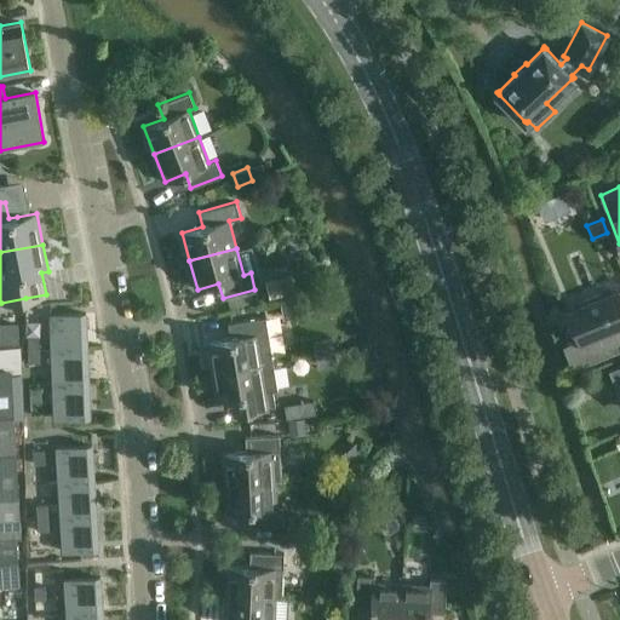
[(291,275),(265,280),(270,298),(294,293),(291,275)]
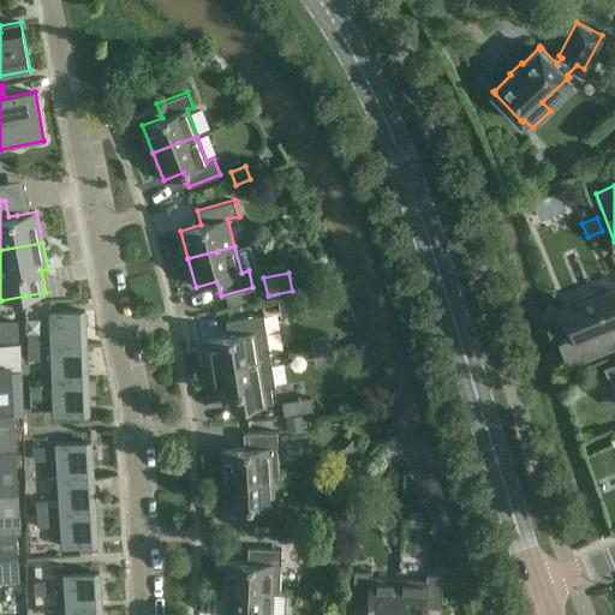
[(614,296),(613,290),(596,297),(593,291),(578,298),(580,303),(563,310),(574,336),(559,342),(568,366),(614,346),(614,296)]
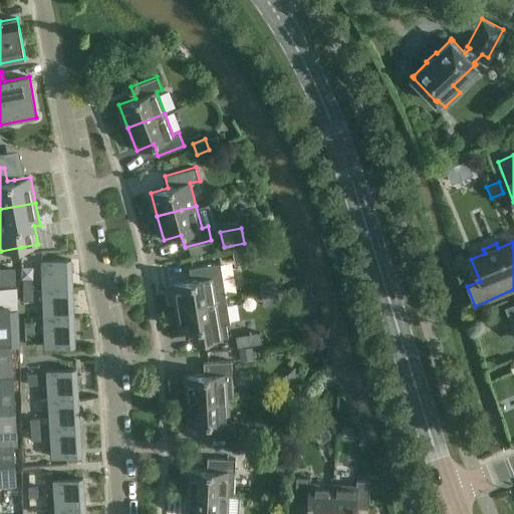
[(43,291),(73,290),(72,261),(42,262),(43,291)]
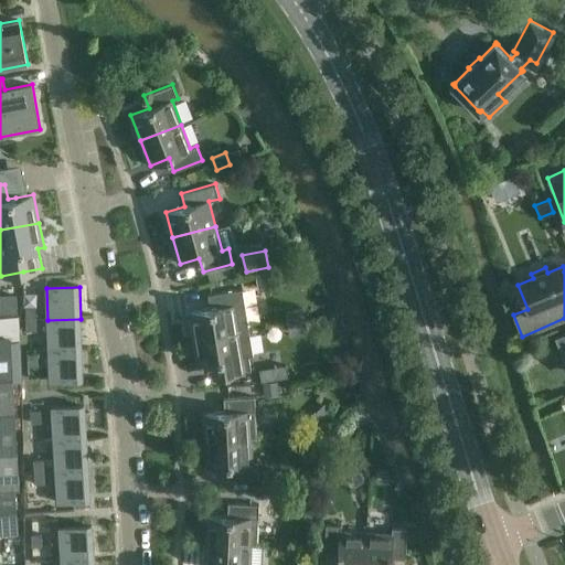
[(194,338),(248,329),(243,289),(208,295),(210,308),(190,311),(194,338)]
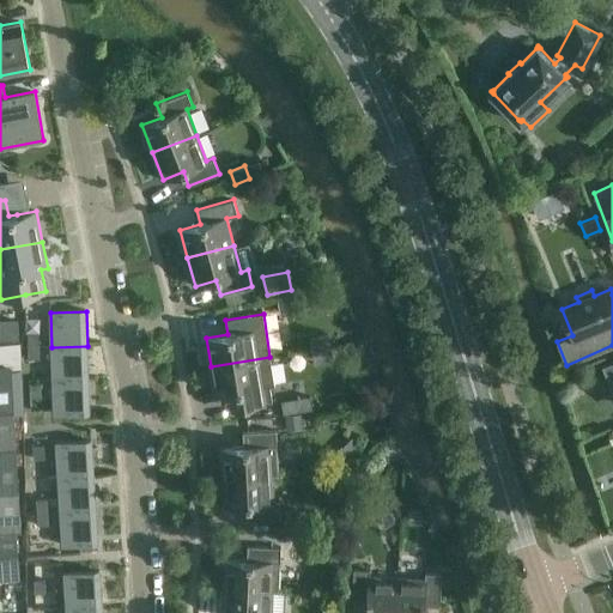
[(28,346),(40,345),(38,332),(26,333),(28,346)]
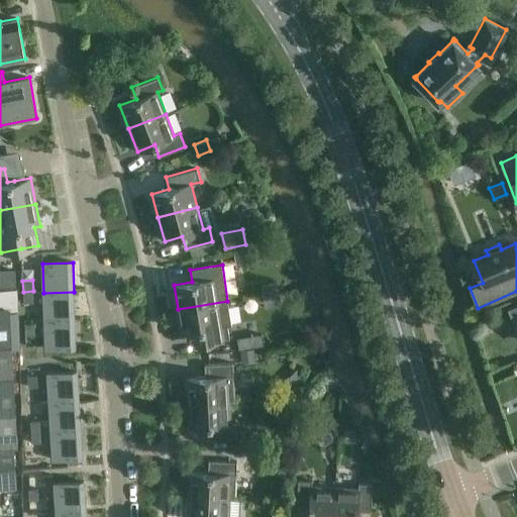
[(276,283),(264,285),(265,295),(277,293),(276,283)]
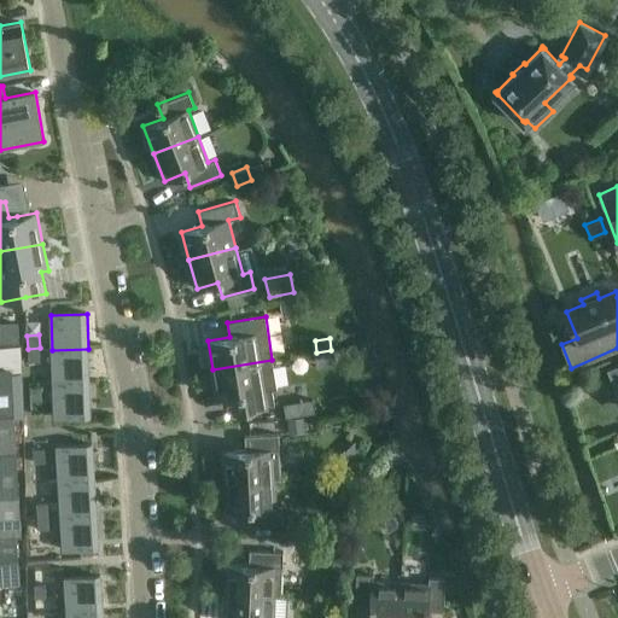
[(24,418),(21,345),(0,345),(0,581),(17,581),(15,532),(21,532),(15,418),(24,418)]
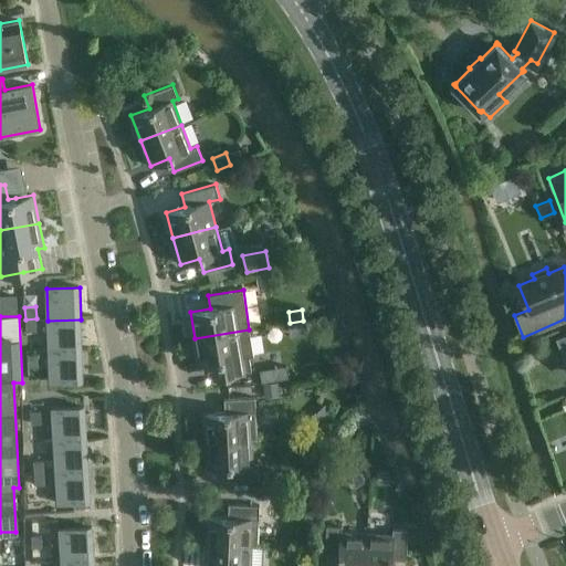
[(37,318),(25,320),(25,331),(37,331),(37,318)]
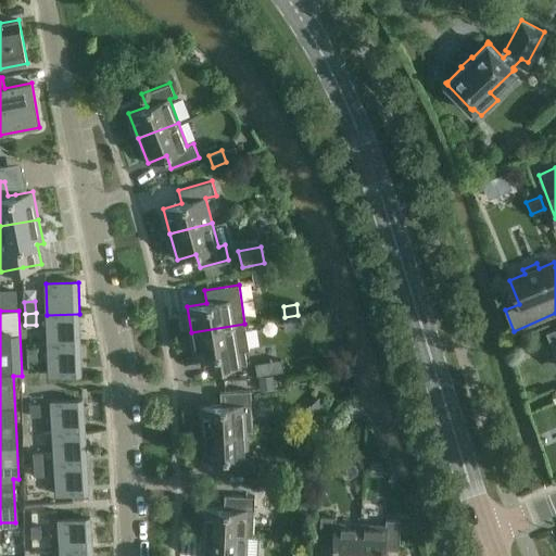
[(47,344),(80,345),(79,314),(47,315),(47,344)]
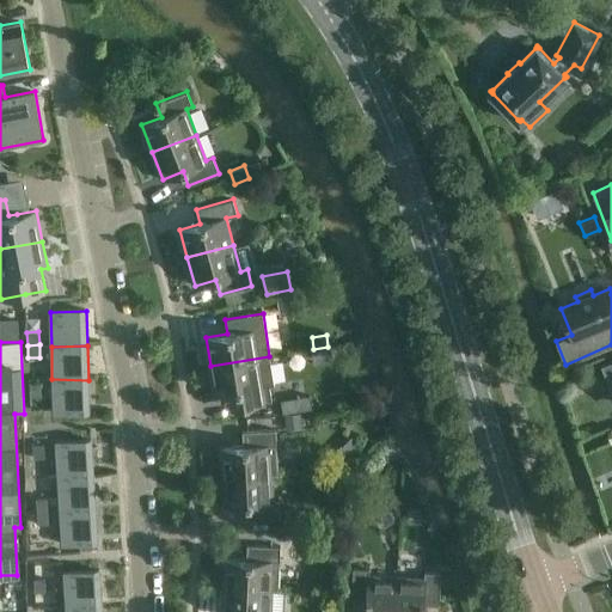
[(325,349),(311,350),(313,362),(326,360),(325,349)]
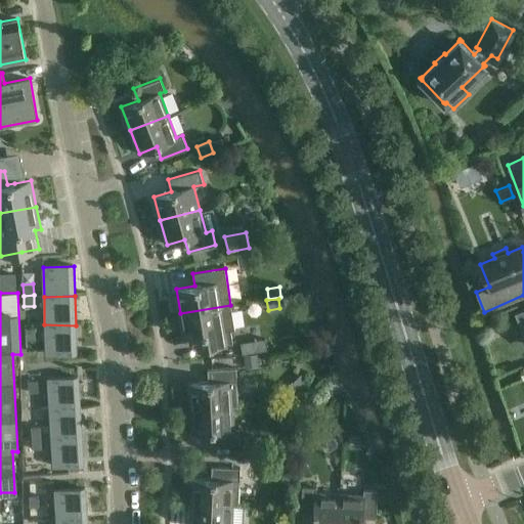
[(230,305),(180,313),(184,338),(188,337),(190,349),(205,347),(232,343),(230,331),(234,330),(230,305)]
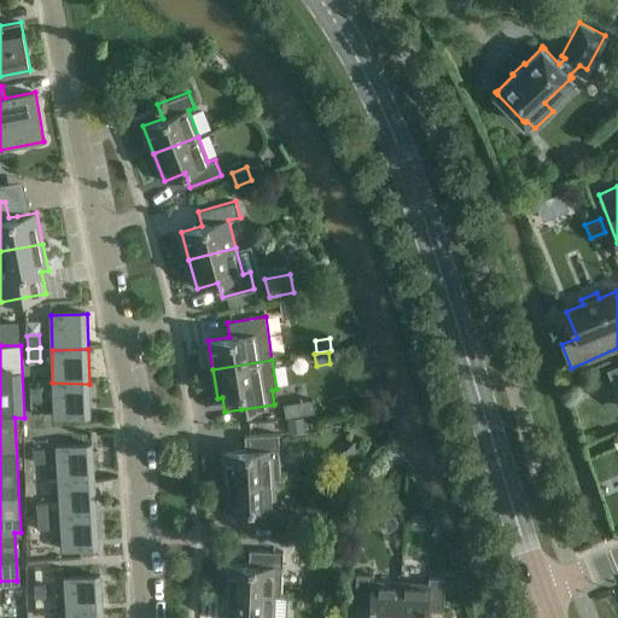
[(617,363),(607,368),(617,392),(617,391),(617,363)]
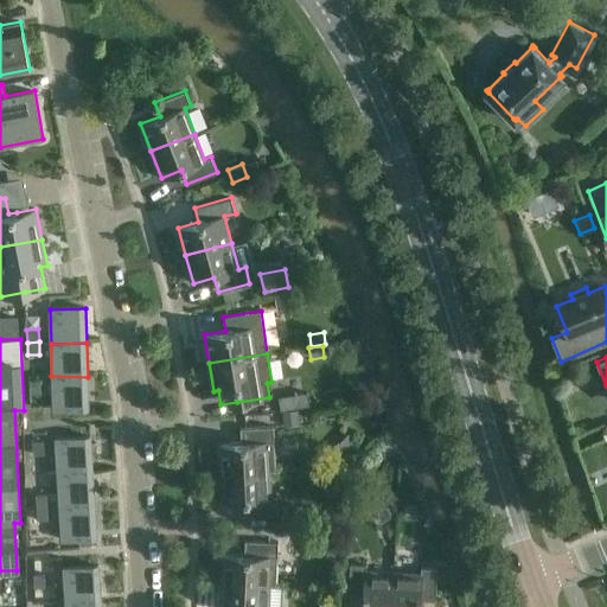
[(89,409),(88,377),(51,376),(52,410),(89,409)]
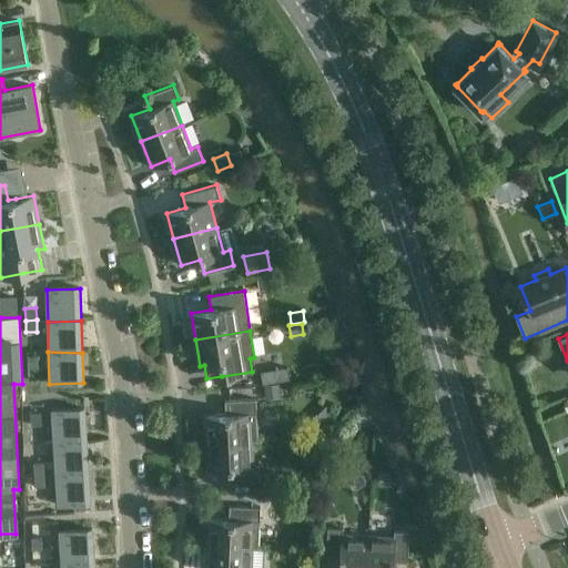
[(28,368),(39,367),(39,356),(28,356),(28,368)]
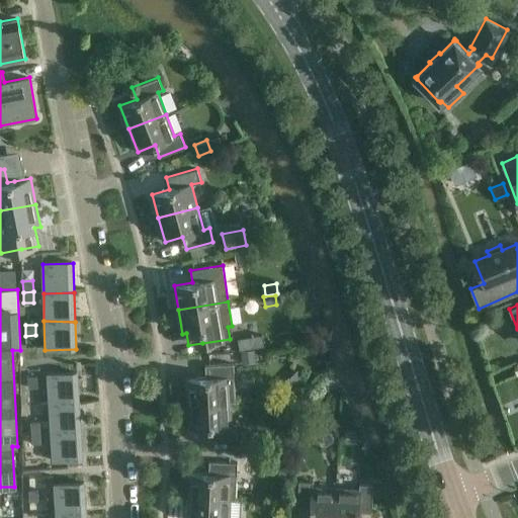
[(241,338),(237,339),(240,350),(251,348),(264,345),(262,334),(241,338)]
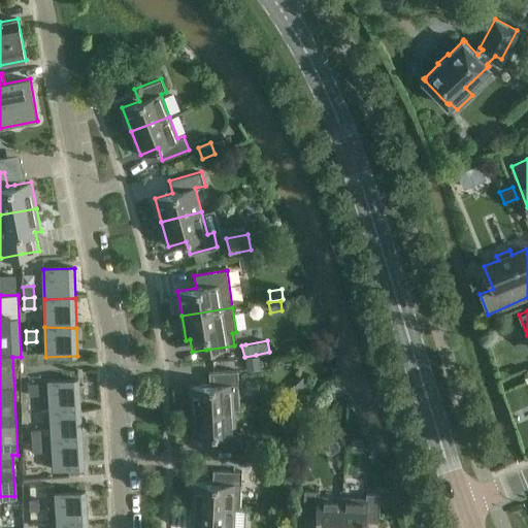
[(259,356),(246,357),(246,369),(260,368),(259,356)]
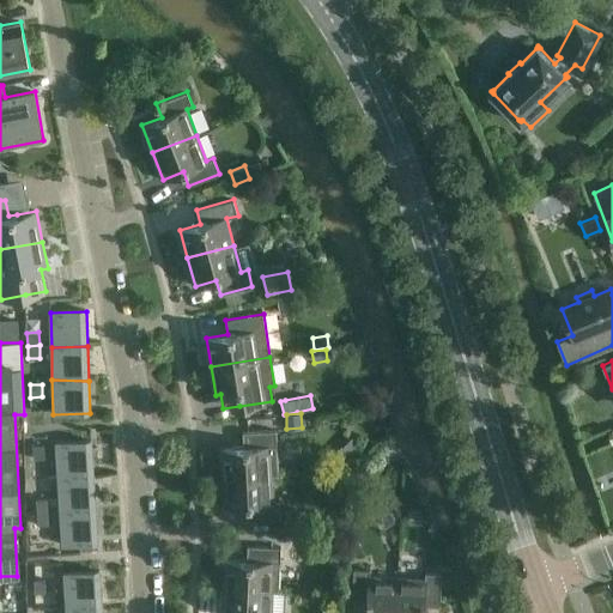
[(271,474),(271,475),(278,474),(275,430),(242,432),(243,447),(222,448),(223,477),(271,474)]
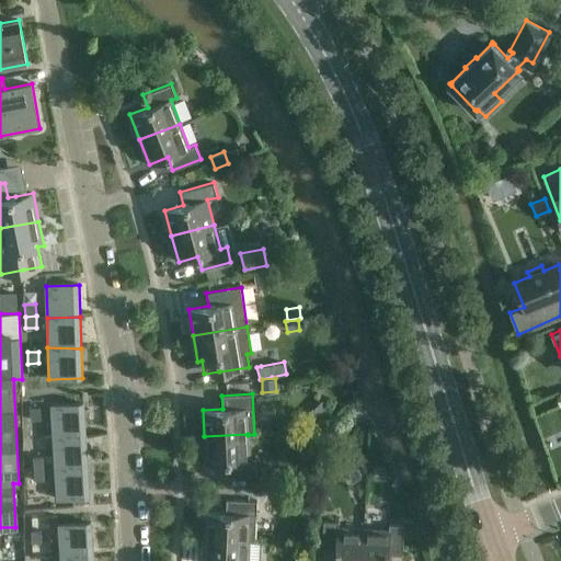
[(321,400),(306,416),(317,427),(333,411),(321,400)]
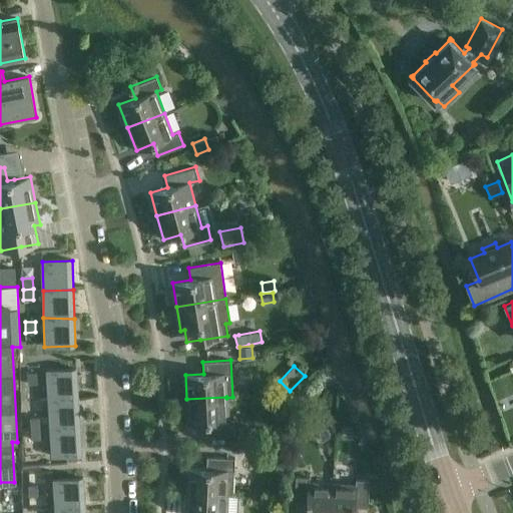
[(49,400),(79,398),(77,370),(47,372),(49,400)]
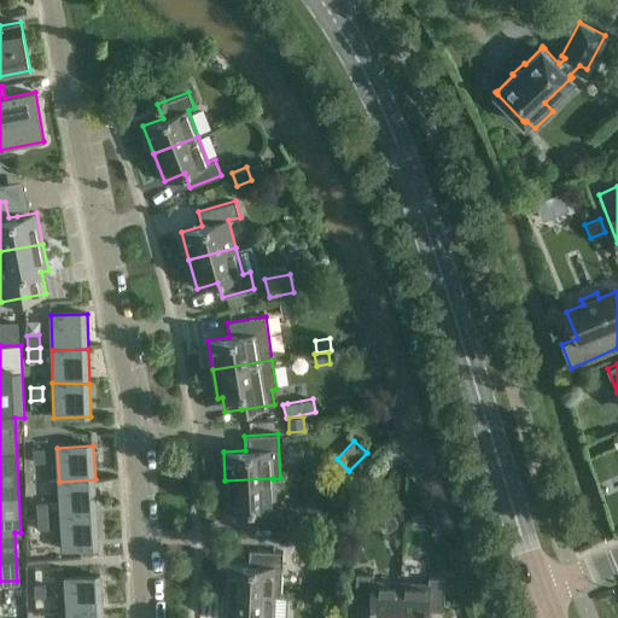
[(34,462),(46,462),(45,449),(33,449),(34,462)]
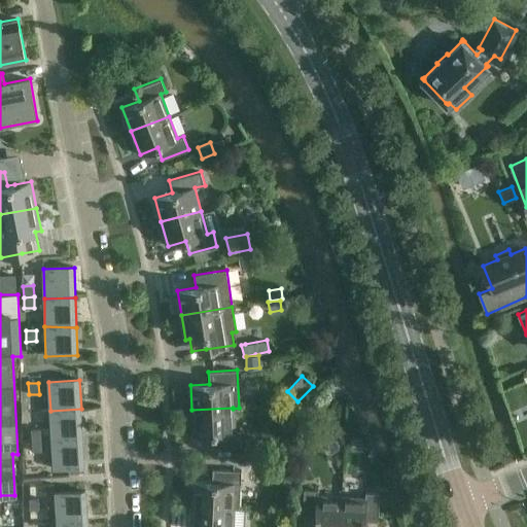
[(235,431),(233,409),(233,408),(191,410),(194,435),(212,434),(213,447),(241,445),(241,431),(235,431)]
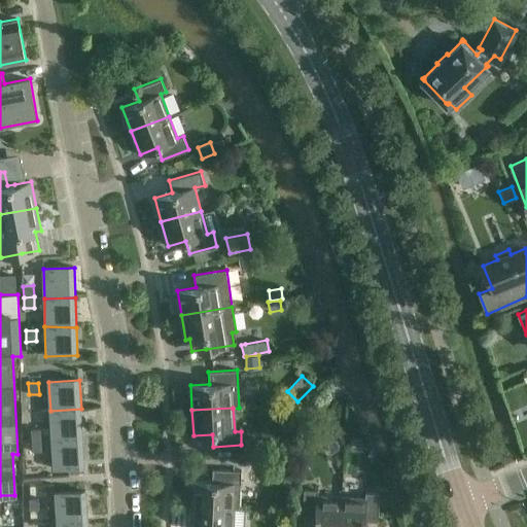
[(51,438),(82,438),(81,409),(50,411),(51,438)]
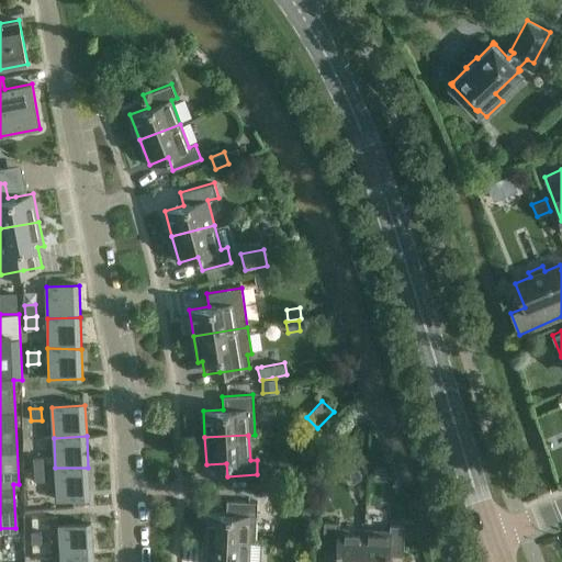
[(33,470),(45,469),(44,457),(32,458),(33,470)]
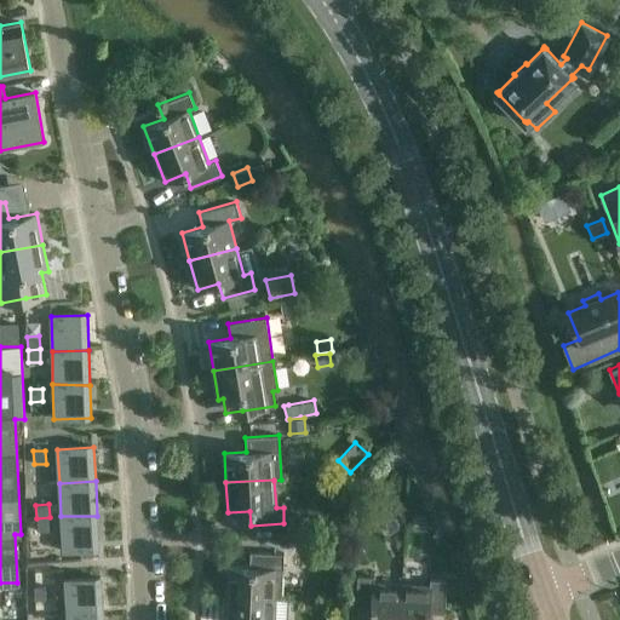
[(97,516),(61,516),(63,552),(99,550),(97,516)]
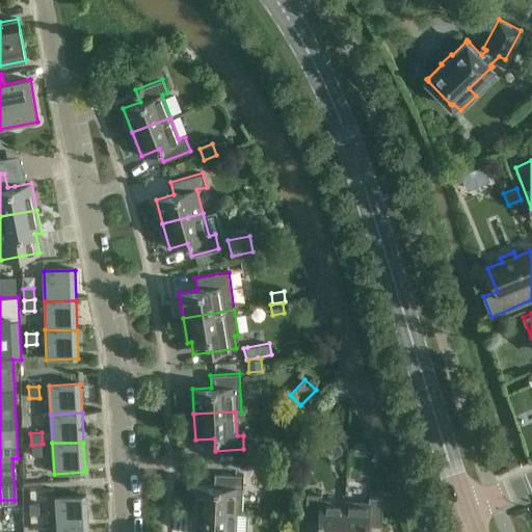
[(43,444),(31,445),(32,456),(43,455),(43,444)]
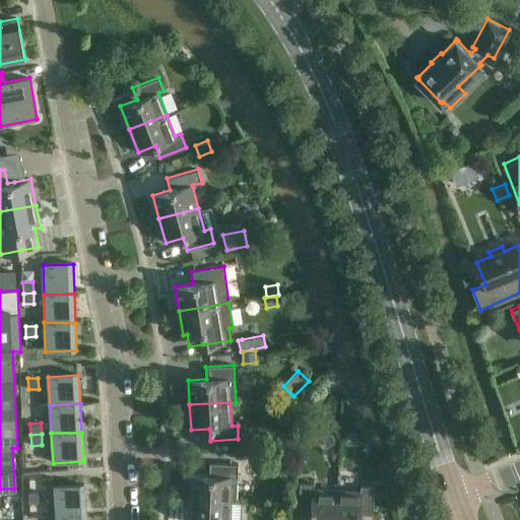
[(231,501),(231,502),(237,502),(238,464),(210,462),(209,475),(191,474),(190,499),(231,501)]
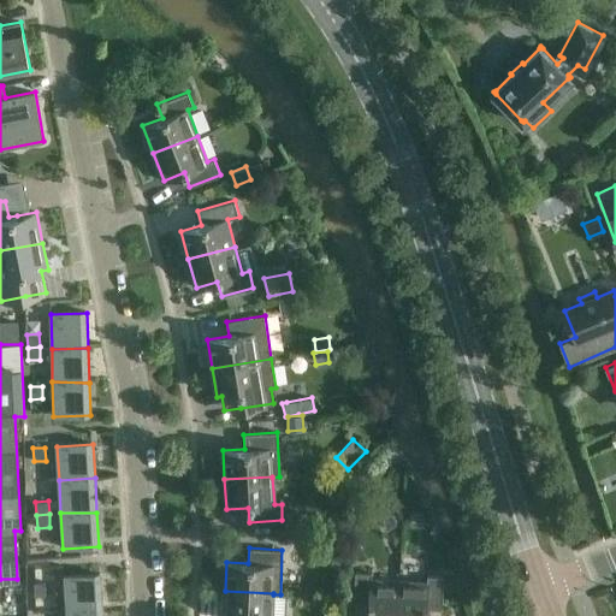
[(397,615),(400,581),(371,580),(372,573),(355,572),(354,605),(368,605),(367,615),(397,615)]
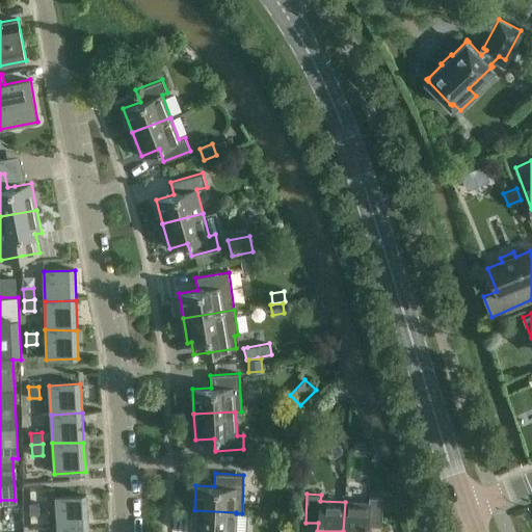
[(57,526),(88,526),(87,497),(56,499),(57,526)]
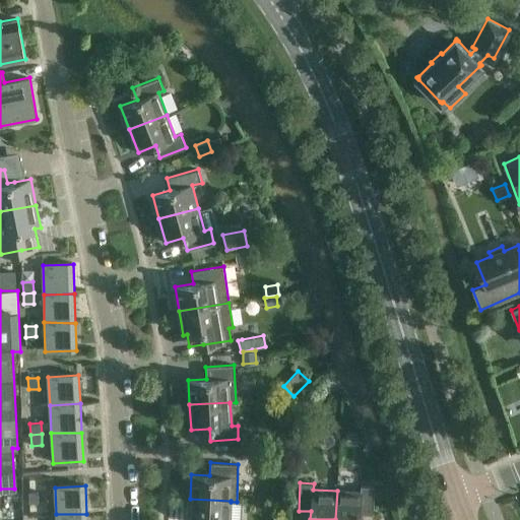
[(337,491),(335,519),(360,519),(361,514),(373,514),(375,486),(361,485),(361,492),(337,491)]
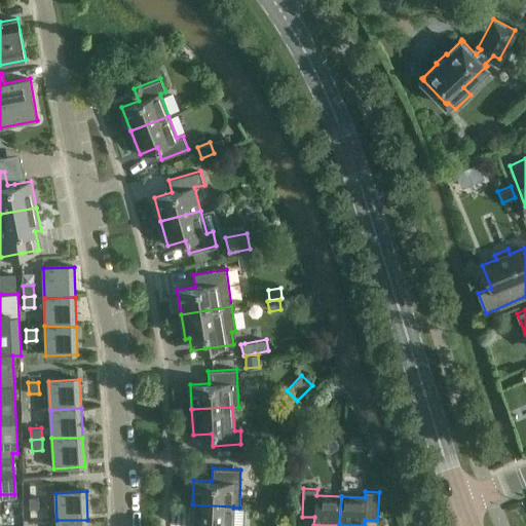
[(30,509),(39,508),(39,497),(29,498),(30,509)]
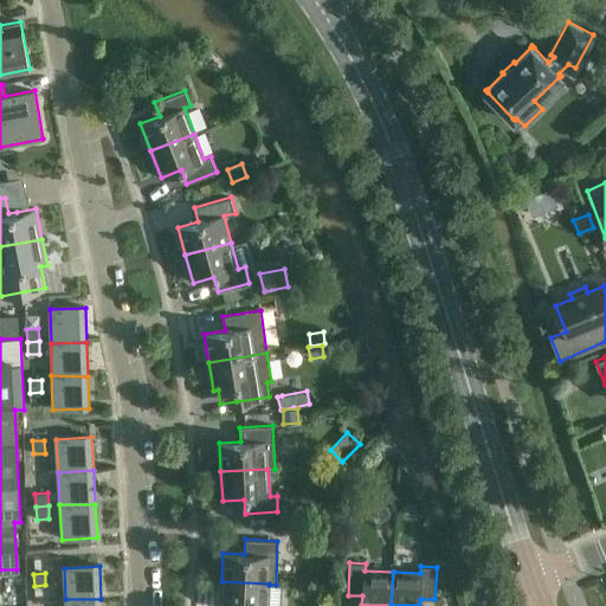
[(266,605),(269,585),(269,584),(221,581),(219,605),(266,605)]
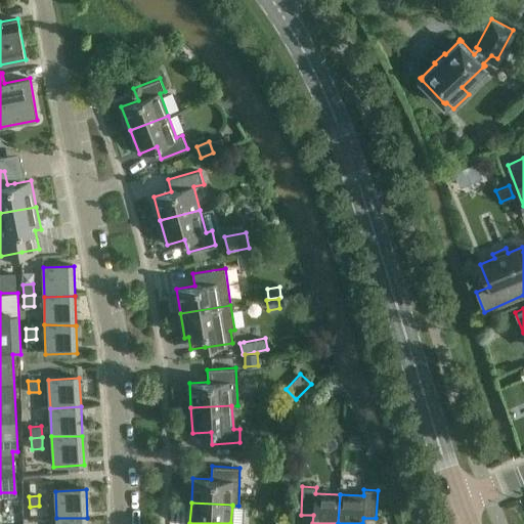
[(280,507),(271,513),(279,523),(281,523),(290,519),(280,507)]
